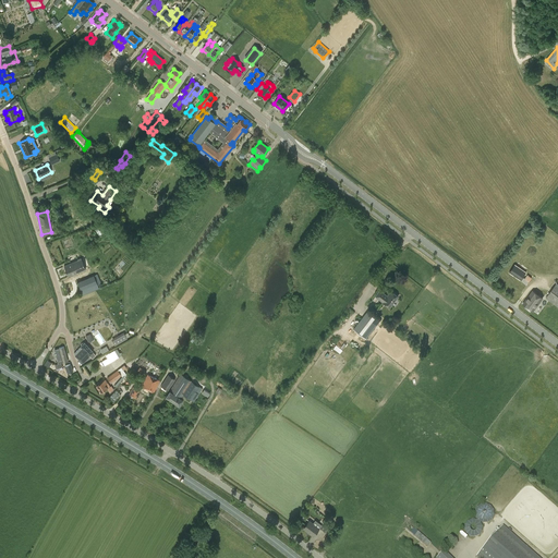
[(126,238),(131,233),(123,227),(119,232),(126,238)]
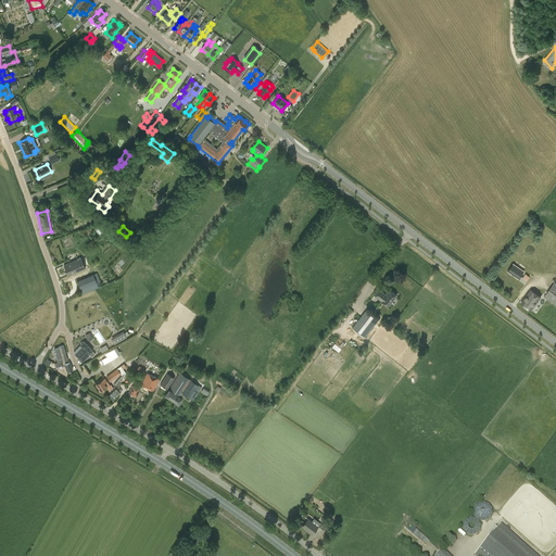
[(85,268),(80,257),(77,258),(77,260),(63,265),(67,275),(85,268)]
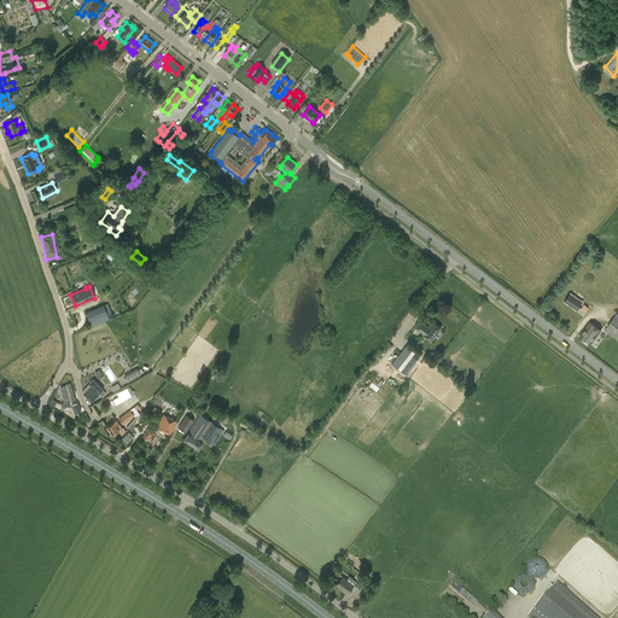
[(582,303),(583,301),(579,297),(577,299),(570,295),(565,302),(577,309),(576,310),(583,315),(589,308),(582,303)]
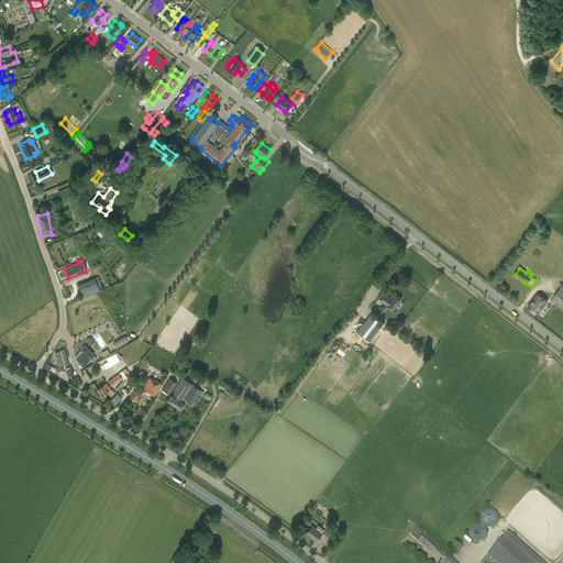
[(95,278),(78,285),(84,298),(100,290),(95,278)]
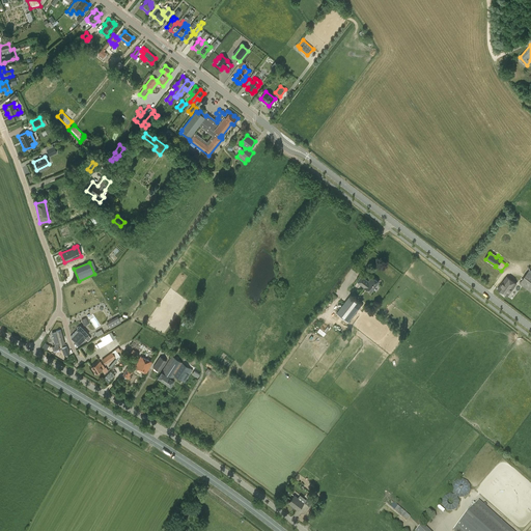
[(530,270),(529,270),(520,283),(519,284),(530,292),(530,270)]
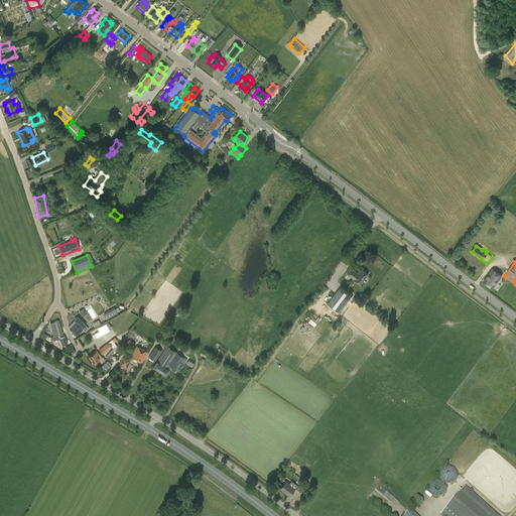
[(368,274),(362,269),(358,274),(351,268),(347,273),(354,279),(360,284),(368,274)]
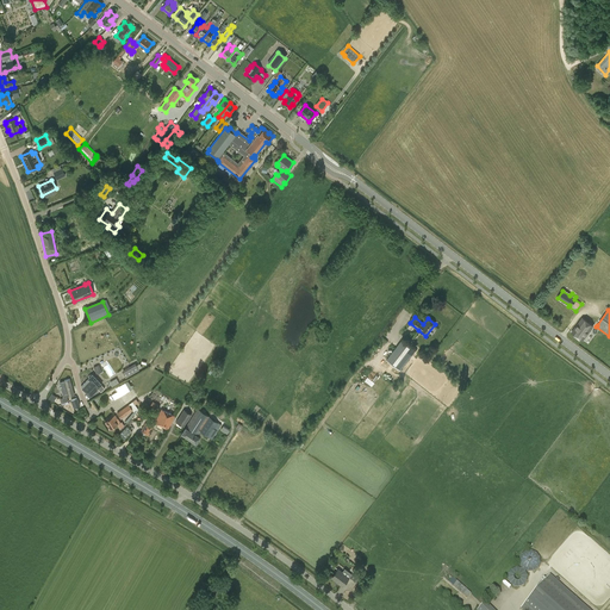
[(572,332),(583,341),(593,325),(583,318),(572,332)]
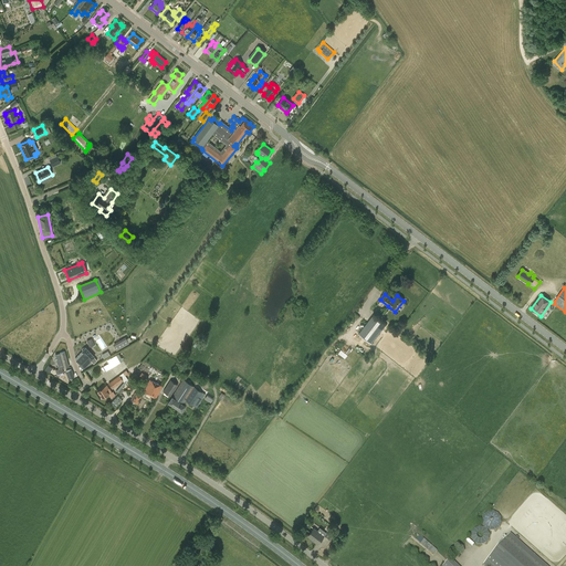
[(370,344),(386,325),(373,315),(358,334),(370,344)]
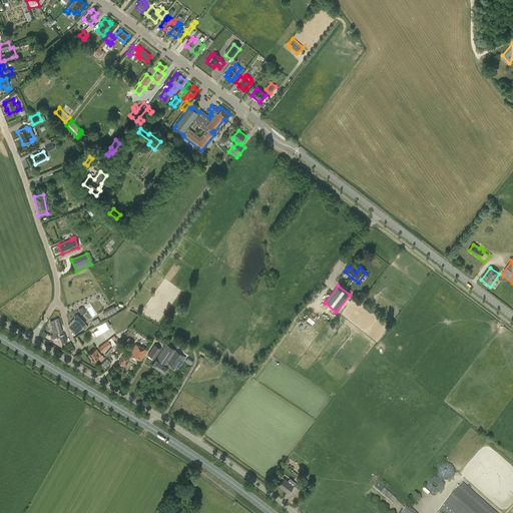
[(105,318),(117,311),(113,306),(102,313),(105,318)]
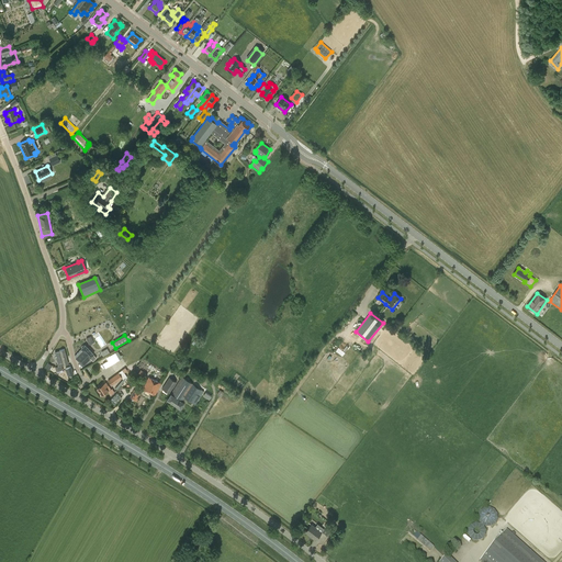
[(81,347),(82,348),(75,356),(75,358),(83,366),(90,359),(89,358),(90,358),(93,361),(97,358),(93,355),(87,347),(85,346),(83,345),(81,347)]
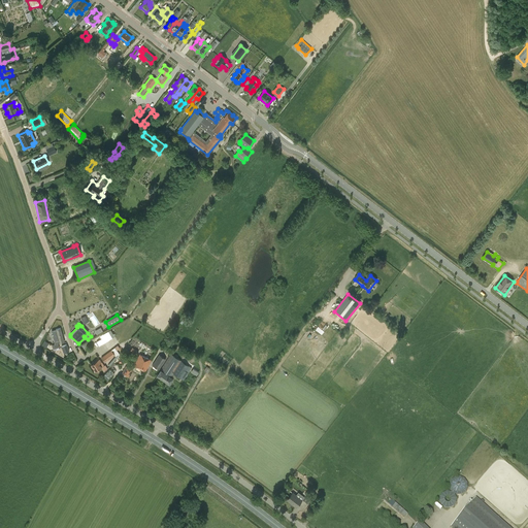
[(64,341),(60,328),(56,329),(52,330),(54,338),(58,337),(59,343),(64,341)]
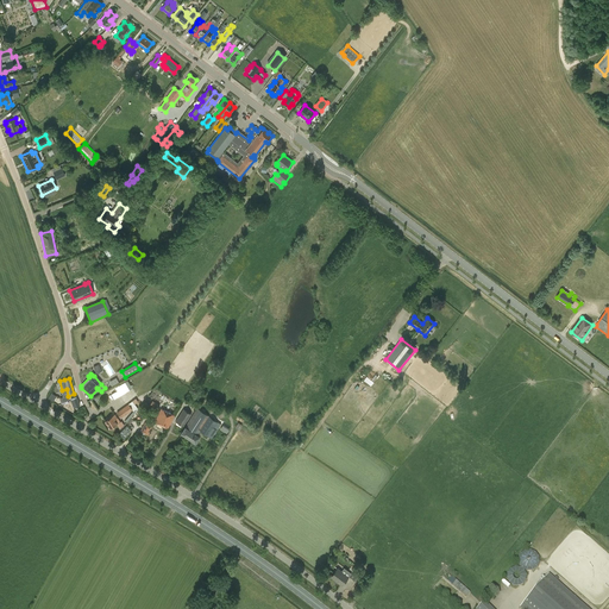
[(80,405),(76,397),(70,400),(74,407),(80,405)]
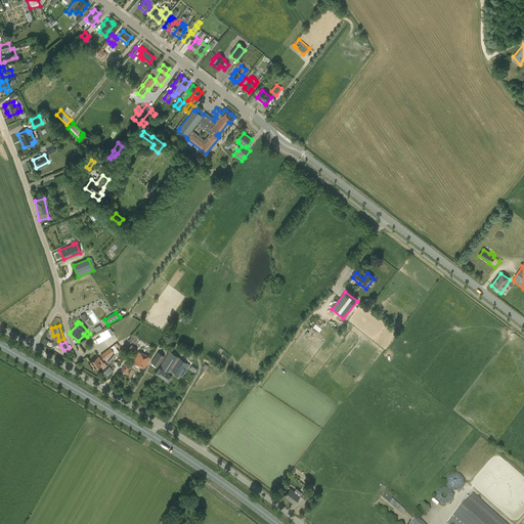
[(103,359),(114,352),(111,347),(108,348),(100,355),(103,359)]
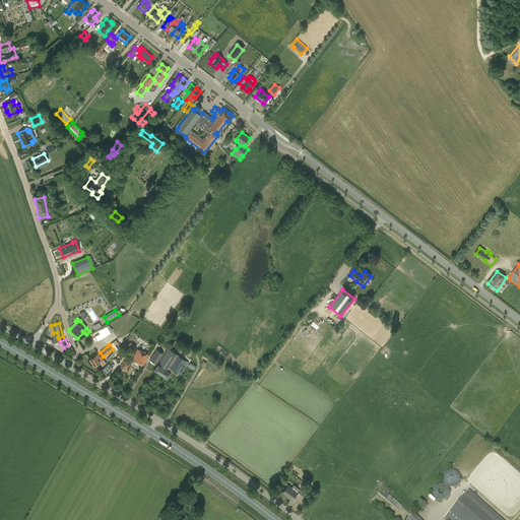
[(137,348),(136,350),(132,361),(143,366),(144,364),(147,356),(148,354),(137,348)]
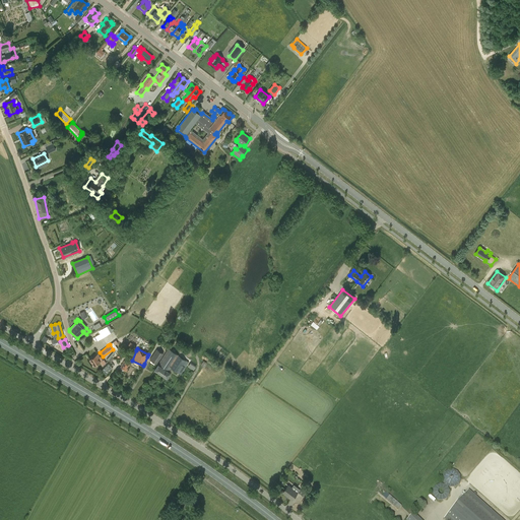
[(157,365),(156,367),(154,370),(167,378),(170,373),(167,371),(170,367),(181,375),(186,367),(188,367),(193,370),(196,367),(195,366),(196,364),(190,360),(189,362),(178,354),(169,348),(157,365)]
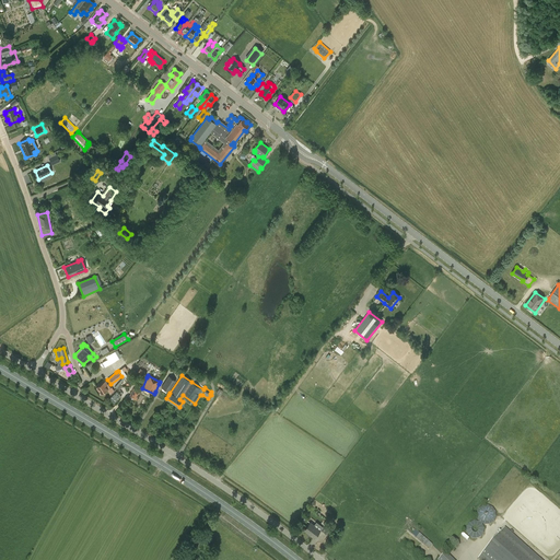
[(168,392),(175,381),(168,376),(161,387),(168,392)]
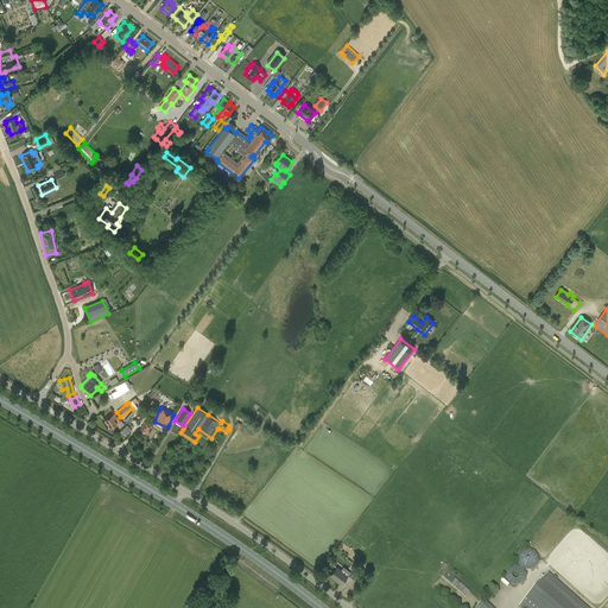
[(116,417),(114,413),(105,420),(109,428),(116,423),(114,419),(116,417)]
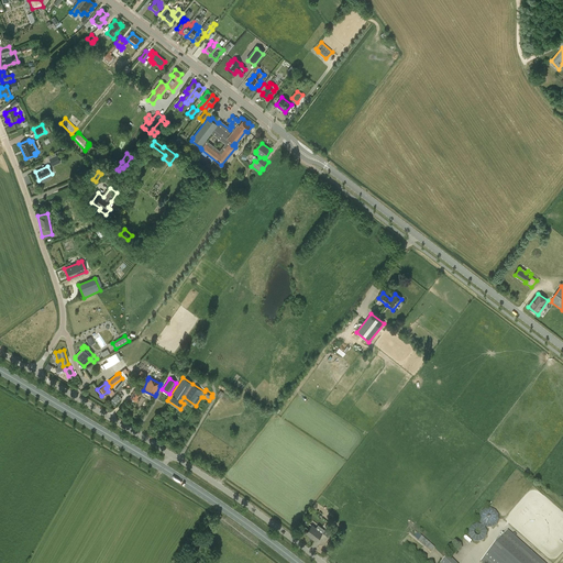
[(132,399),(136,401),(139,403),(142,395),(133,390),(130,398),(132,399)]
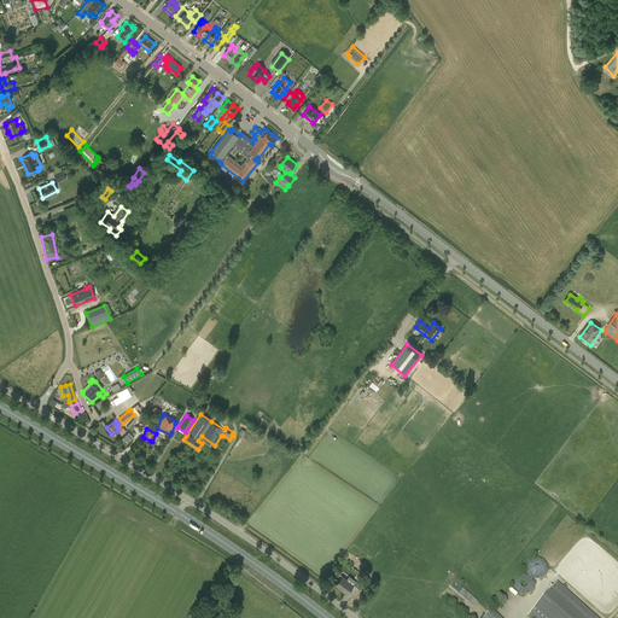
[(126,445),(134,437),(129,432),(121,441),(126,445)]
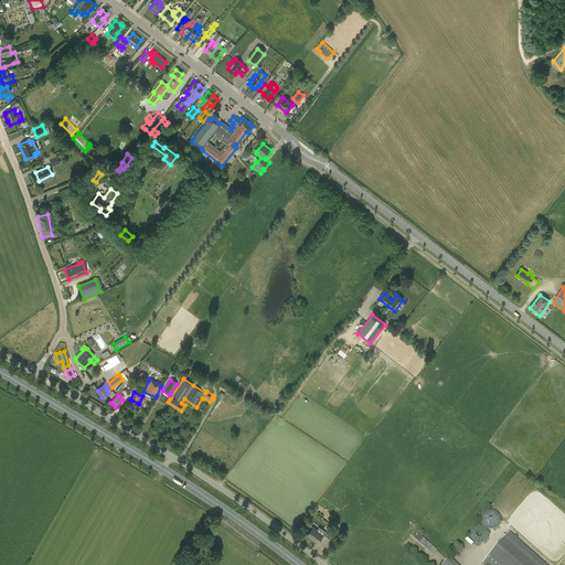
[(489,536),(488,530),(498,529),(500,523),(499,513),(493,511),(483,511),(481,518),(482,526),(473,526),(470,534),(471,541),(478,544),(486,543),(489,536)]
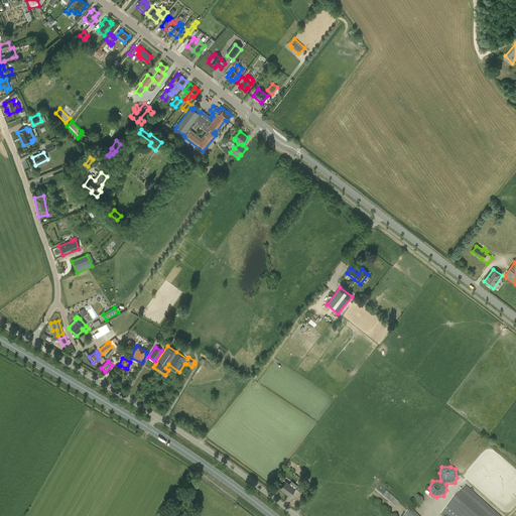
[(309,485),(301,479),(298,482),(299,483),(295,488),(301,493),(305,487),(307,488),(309,485)]
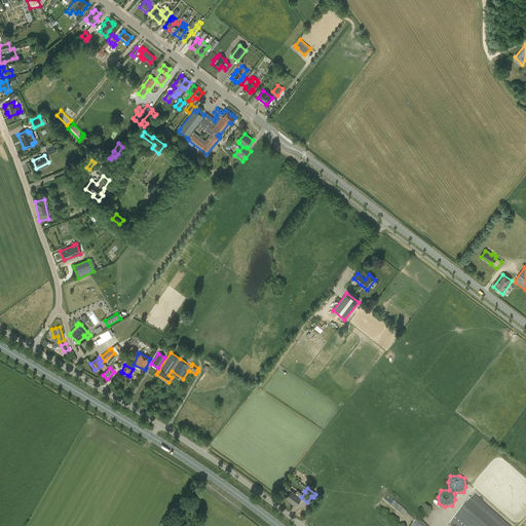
[(292,501),(291,502),(295,505),(301,498),(291,491),(286,497),(292,501)]
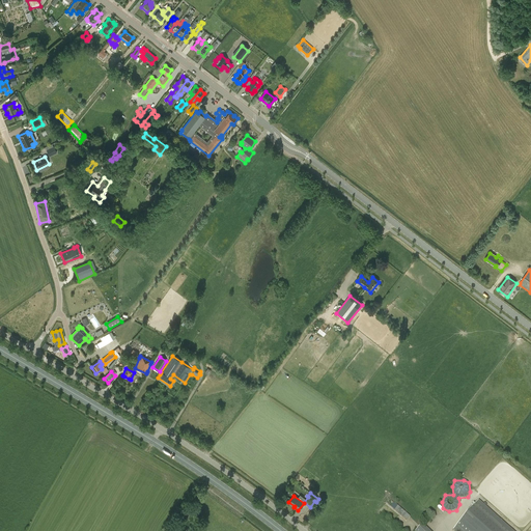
[(512,530),(479,501),(453,530),(454,530),(512,530)]
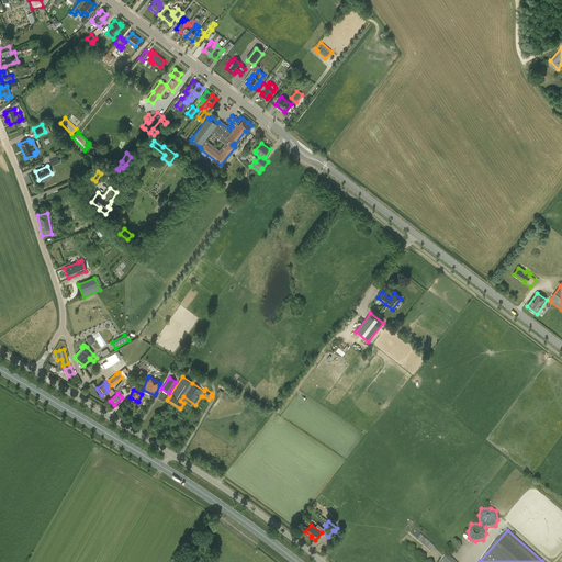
[(414,537),(430,551),(434,547),(417,532),(414,537)]
